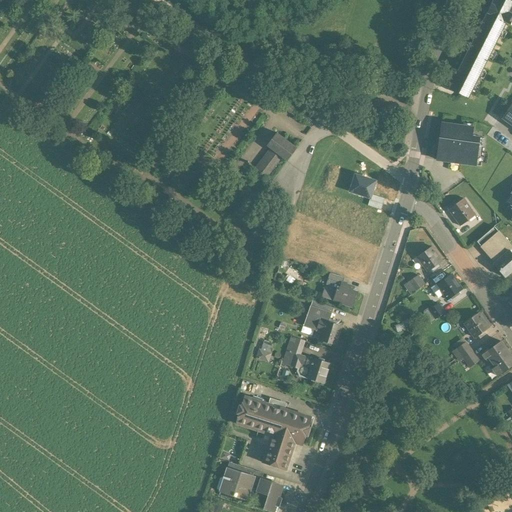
[(468,99),(506,23),(508,24),(511,15),(511,14),(510,14),(511,10),(511,2),(506,0),(493,0),(491,4),(486,14),(487,14),(458,72),(452,69),(446,81),(451,84),(449,89),(468,99)]
